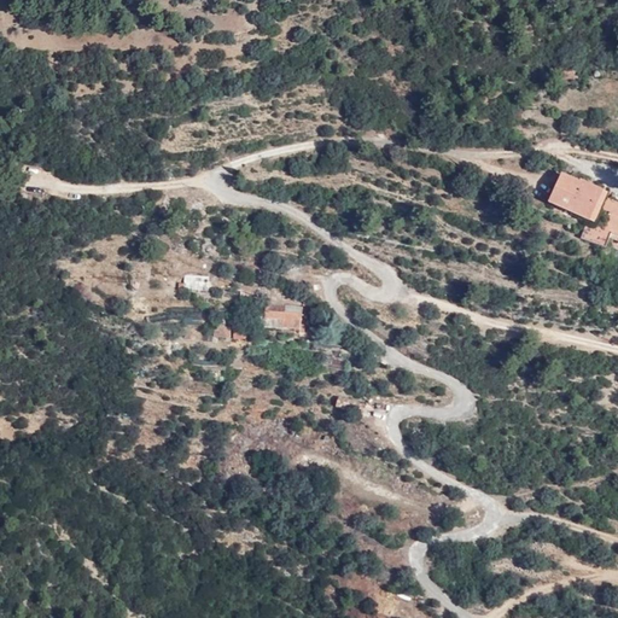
[(573,68),(552,66),(551,77),(573,79),(573,68)]
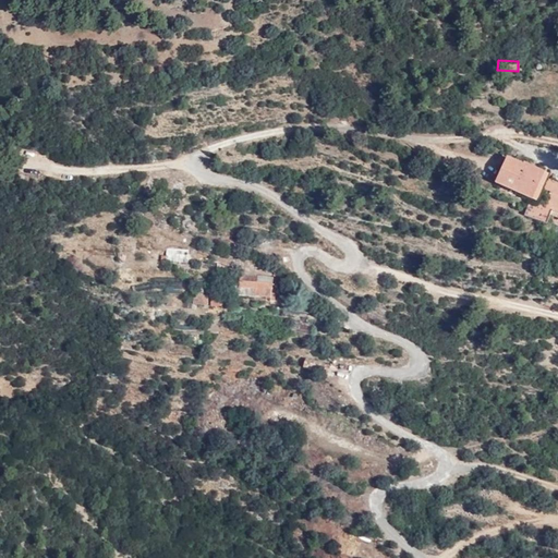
[(541,166),(528,162),(524,171),(514,168),(516,164),(504,158),(495,180),(504,183),(502,185),(528,194),(531,186),(533,187),(541,166)]
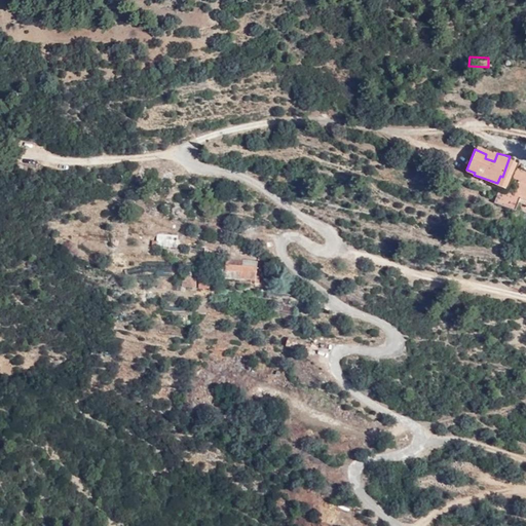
[(516,196),(496,189),(491,202),(511,210),(516,196)]
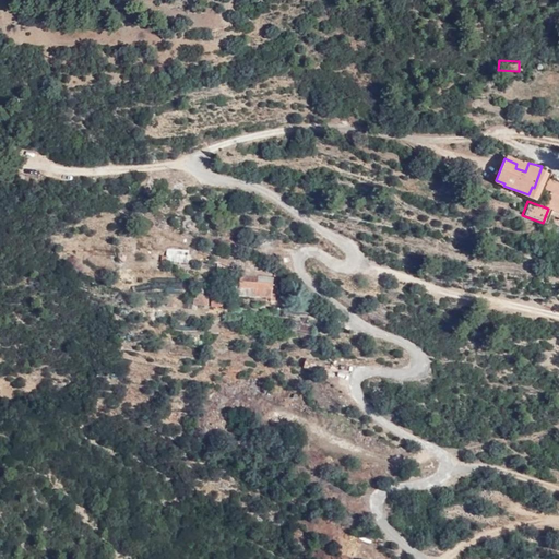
[(189,261),(188,248),(166,249),(166,262),(189,261)]
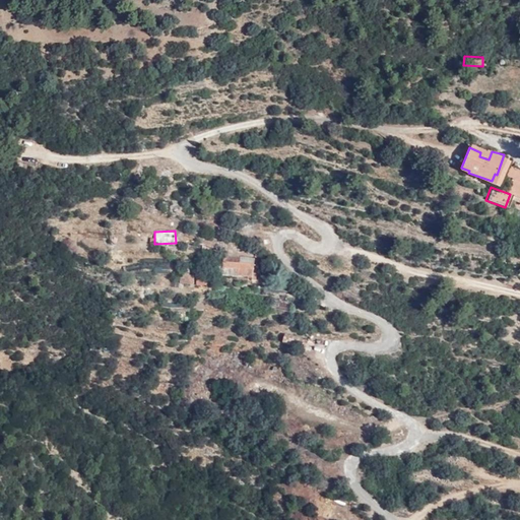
[(252,258),(221,255),(219,273),(250,276),(252,258)]
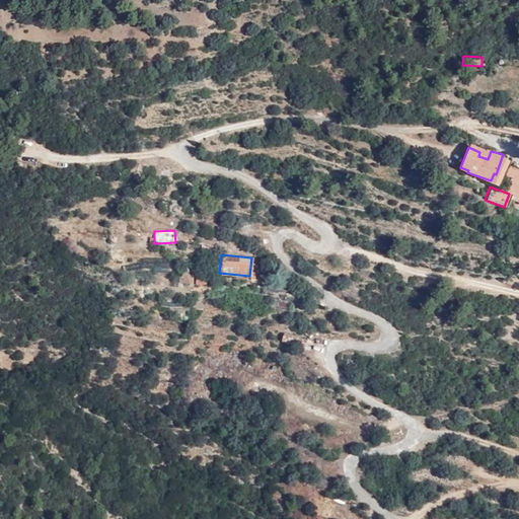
[(212,269),(193,268),(192,282),(206,282),(206,279),(211,279),(212,269)]
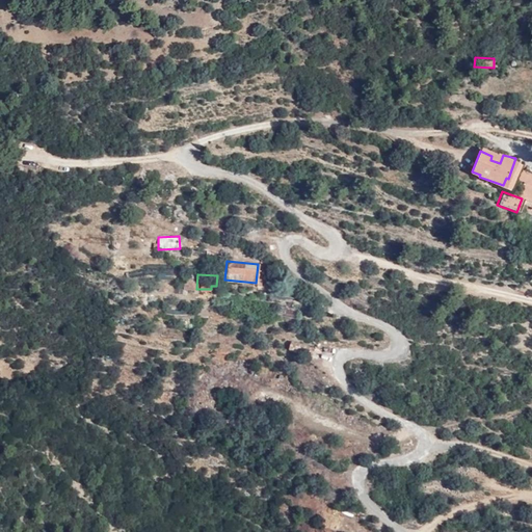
[(294,289),(271,286),(270,295),(292,298),(294,289)]
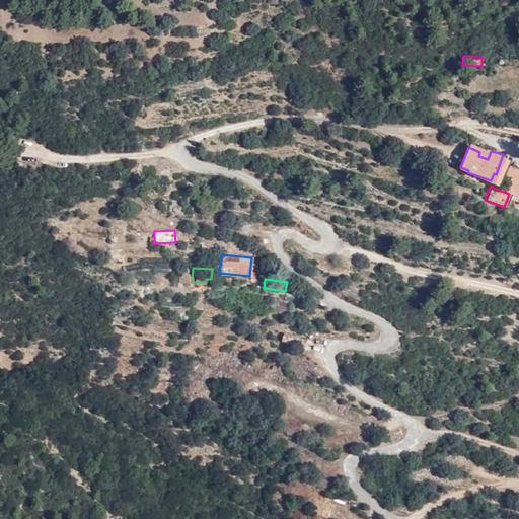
[(305,340),(282,332),(279,342),(302,349),(305,340)]
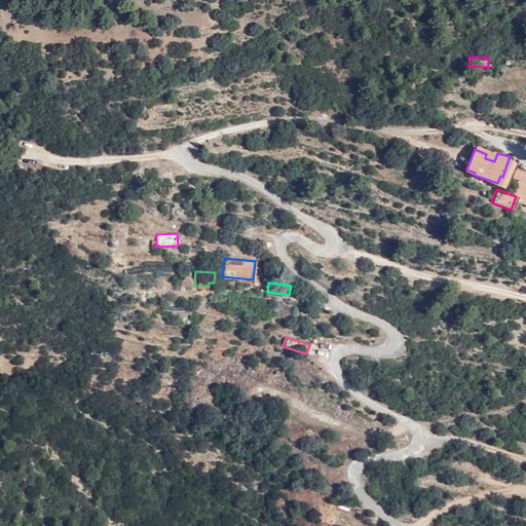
All buildings are outlined.
